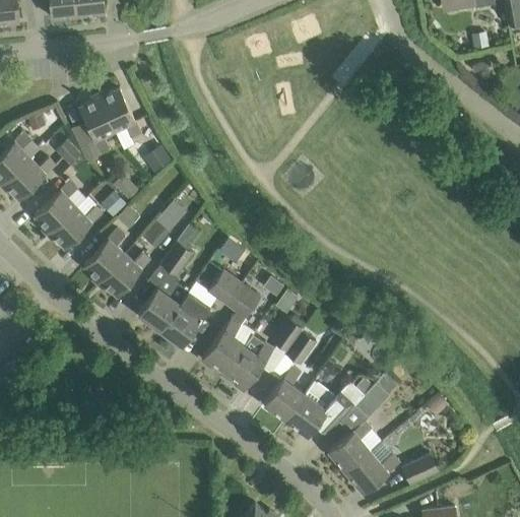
[(0,0),(0,22),(19,21),(17,0),(0,0)]
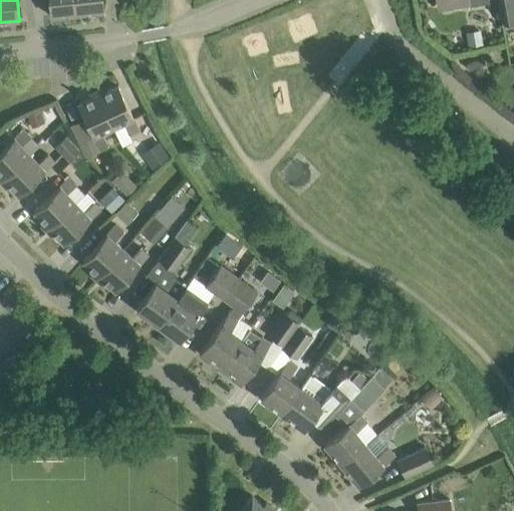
[(47,0),(50,18),(76,15),(74,0),(47,0)]
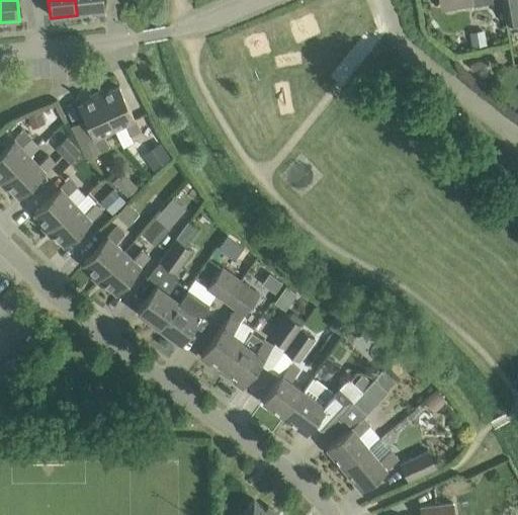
[(102,0),(75,0),(77,15),(104,12),(102,0)]
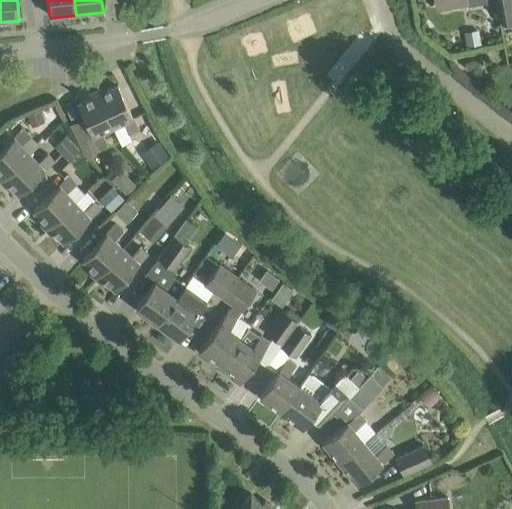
[(466,0),(468,8),(487,4),(486,0),(466,0)]
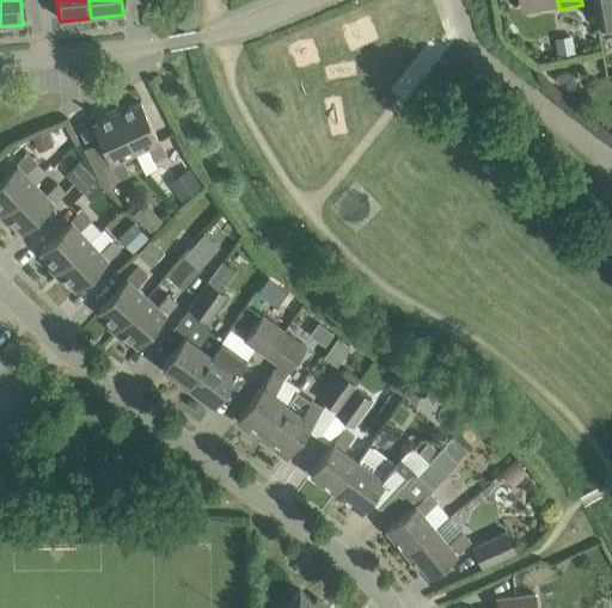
[(611,0),(591,0),(598,31),(611,28),(611,0)]
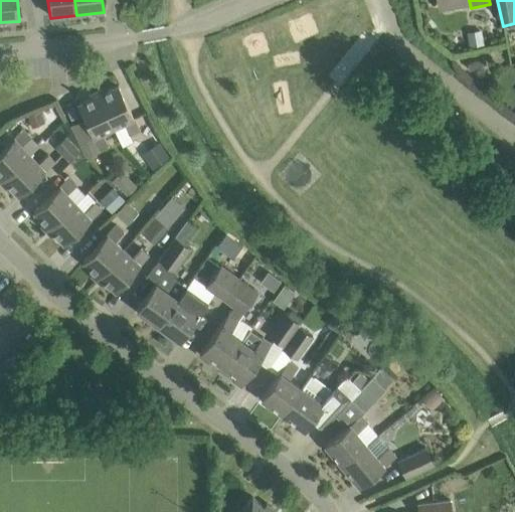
[(104,90),(97,94),(114,131),(125,126),(130,137),(140,133),(119,88),(106,94),(104,90)]
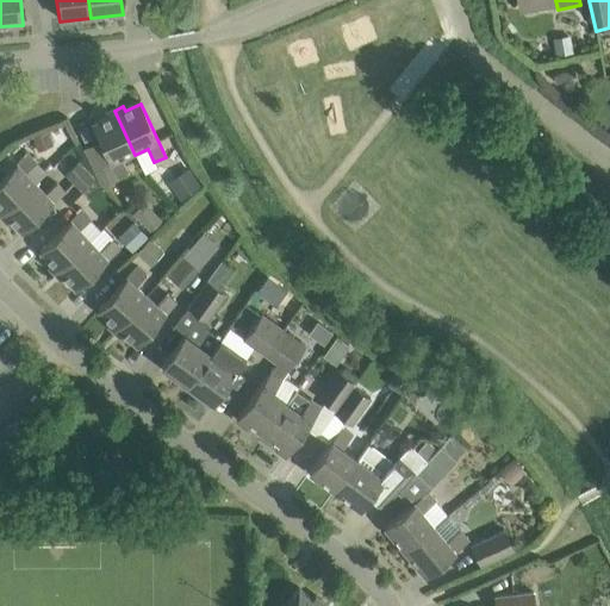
[(135,155),(114,111),(106,114),(109,119),(93,126),(111,166),(117,180),(129,175),(122,161),(135,155)]
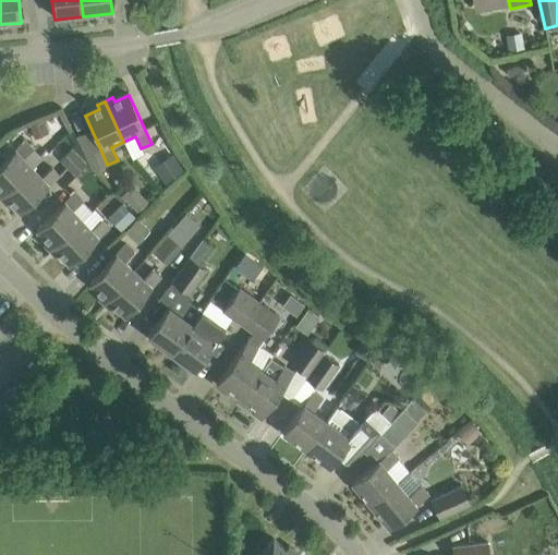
[(52,135),(64,130),(59,118),(47,124),(52,135)]
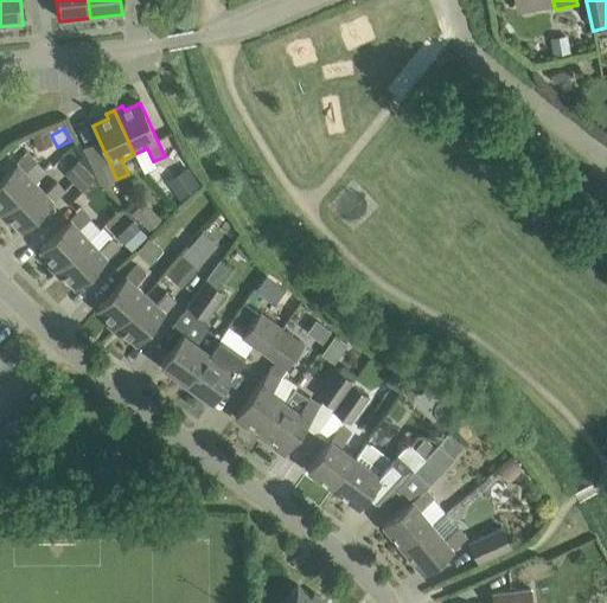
[(31,142),(36,155),(51,149),(46,136),(31,142)]
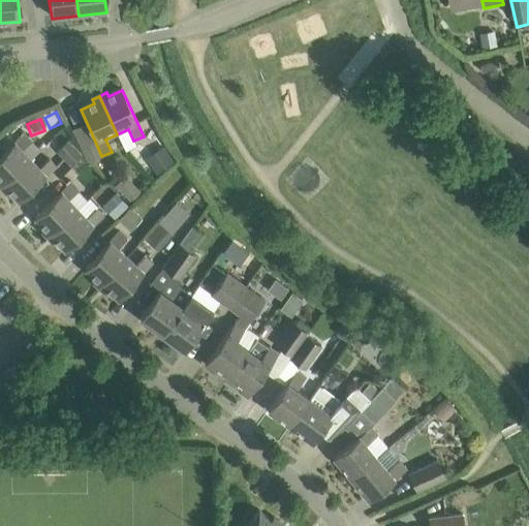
[(0,189),(0,190),(38,154),(30,145),(32,143),(25,135),(0,158),(0,189)]
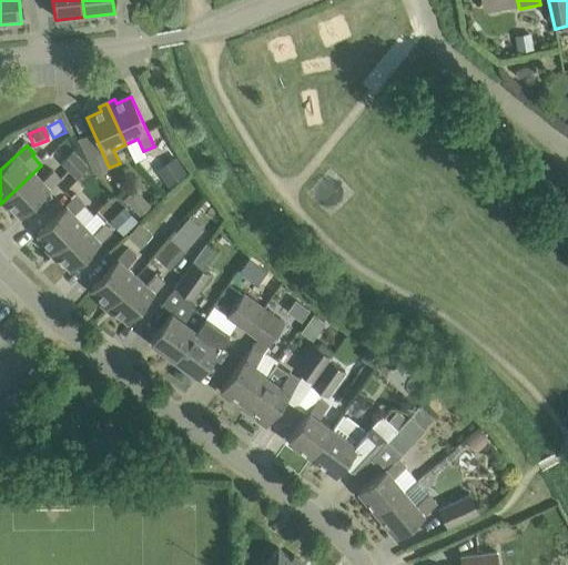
[(59,167),(74,183),(88,171),(71,154),(59,167)]
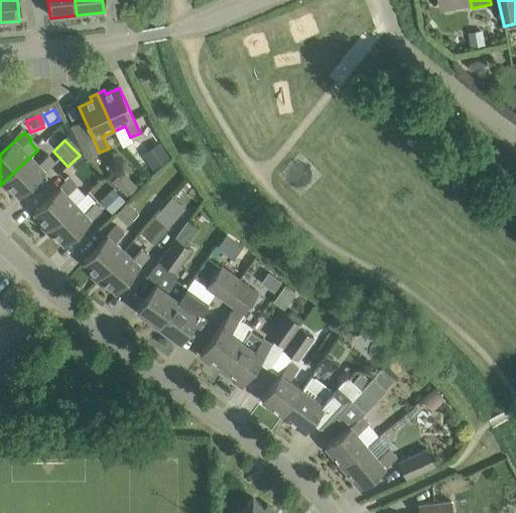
[(94,140),(80,147),(83,155),(88,159),(89,158),(91,162),(97,159),(95,156),(100,153),(99,152),(94,140)]
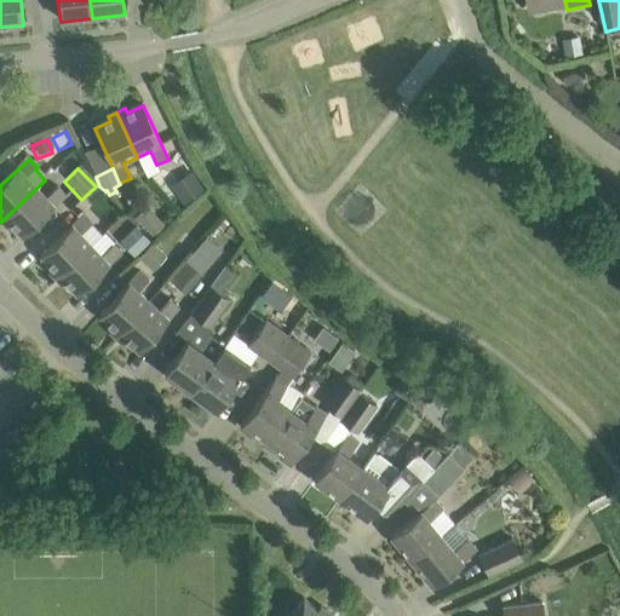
[(167,190),(181,209),(201,195),(188,177),(167,190)]
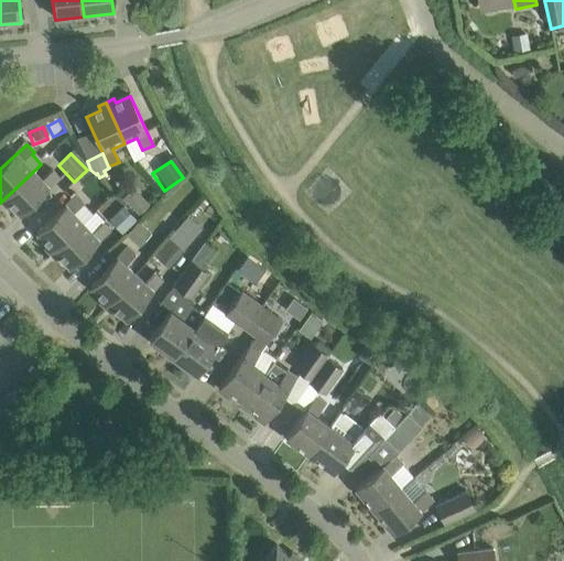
[(41,164),(0,203),(7,208),(10,205),(20,217),(61,180),(53,171),(50,174),(41,164)]
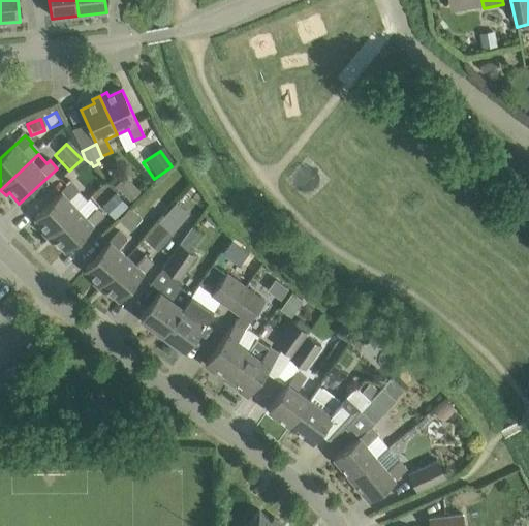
[(125,178),(116,187),(129,200),(138,192),(125,178)]
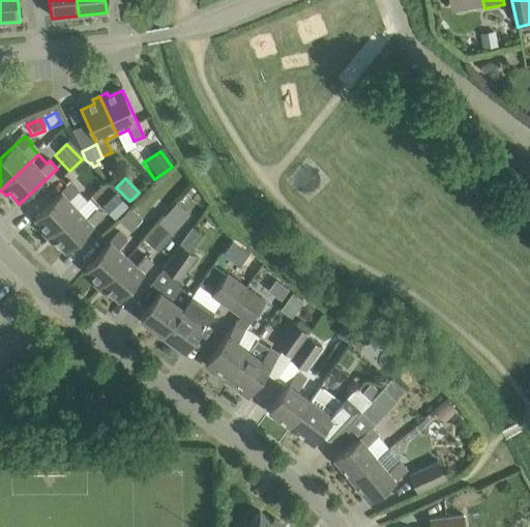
[(71,185),(34,221),(45,231),(41,234),(48,239),(78,211),(88,202),(71,185)]
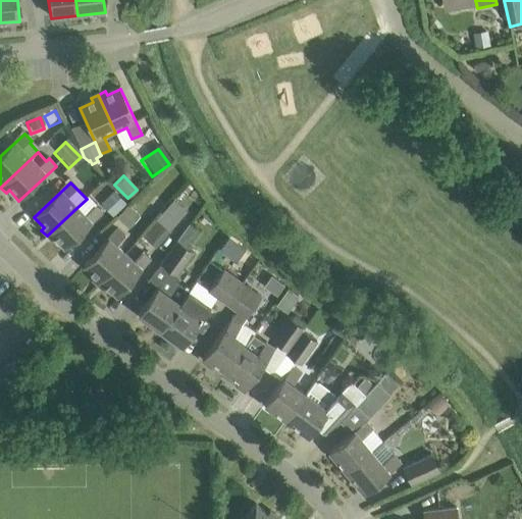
[(114,192),(101,205),(113,217),(126,204),(114,192)]
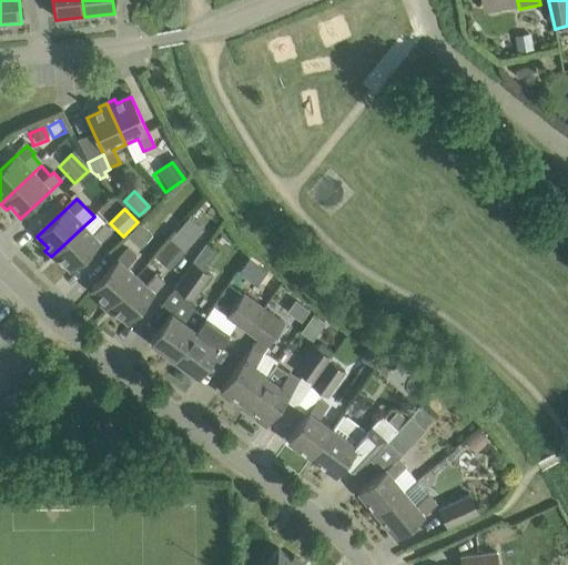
[(189,218),(170,240),(185,253),(191,248),(205,232),(189,218)]
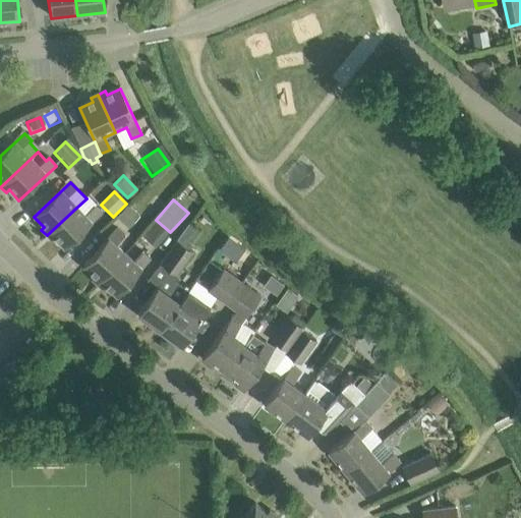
[(76,208),(47,235),(52,241),(55,238),(65,249),(102,215),(95,207),(84,216),(76,208)]
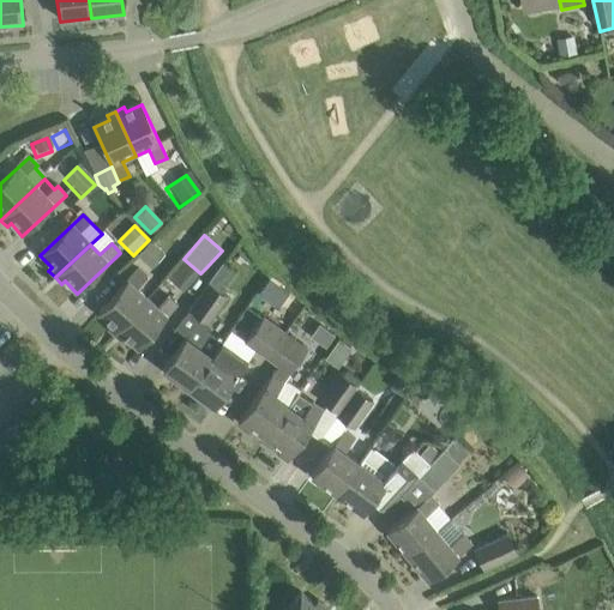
[(136,259),(150,273),(163,258),(149,245),(136,259)]
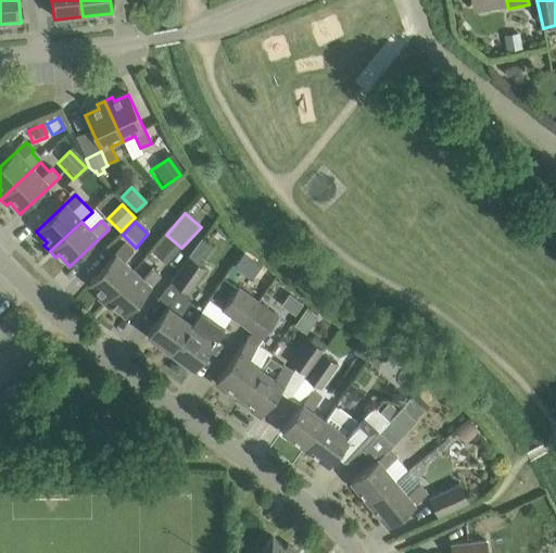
[(162,240),(151,253),(166,265),(181,248),(166,235),(162,240)]
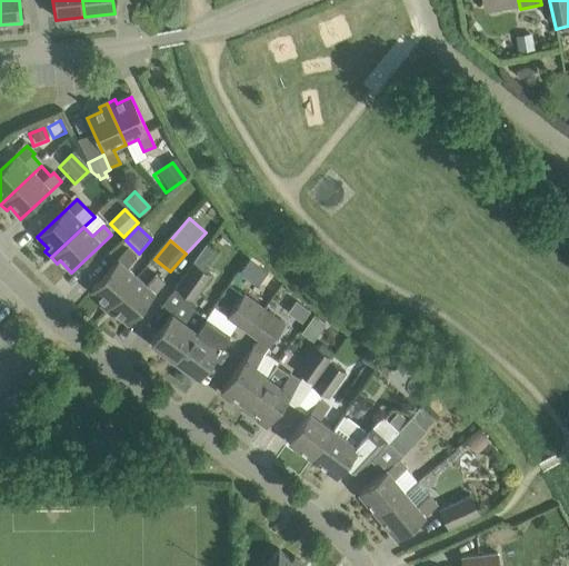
[(206,248),(196,260),(208,269),(217,256),(206,248)]
